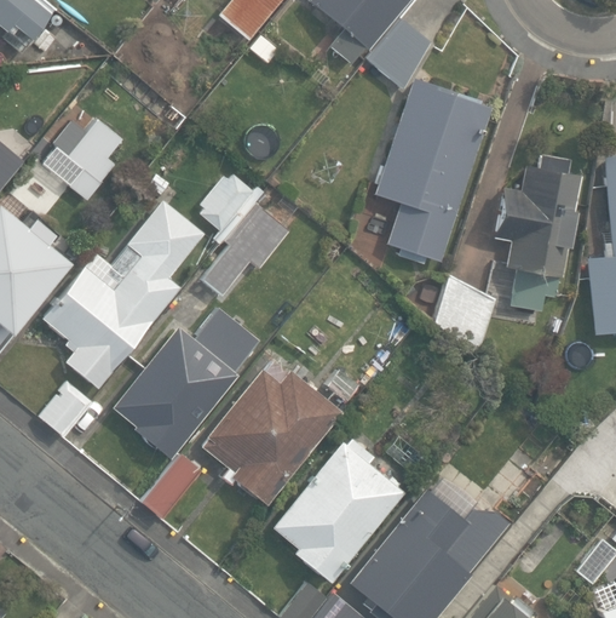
[(12,24),(32,40),(53,15),(34,0),(0,0),(0,27),(6,33),(12,24)]
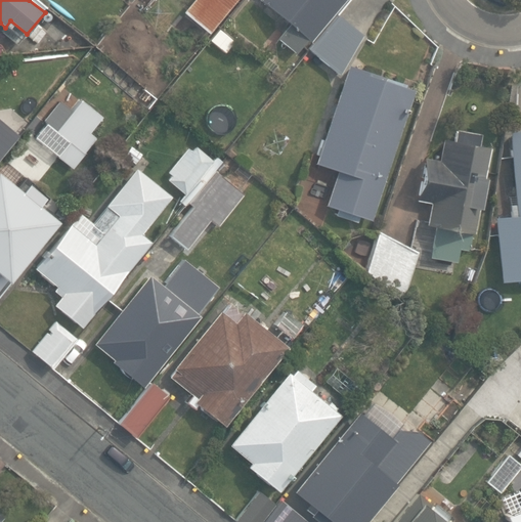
[(240,0),(196,0),(185,14),(211,35),(240,0)]
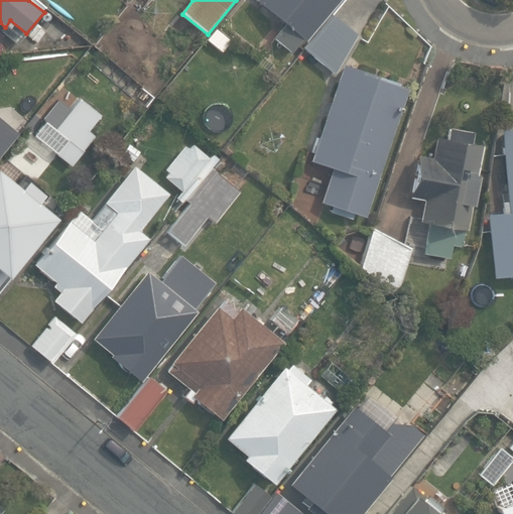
[(275,39),(293,54),(304,41),(308,44),(345,0),(258,0),(258,1),(286,25),(283,30),(275,39)]
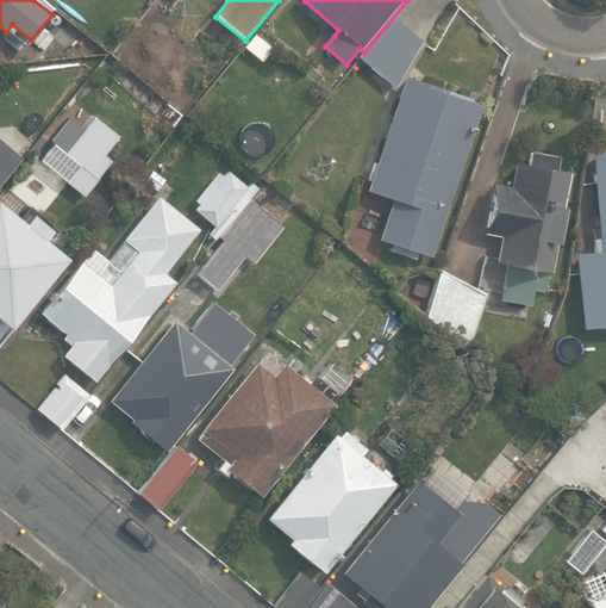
[(364,60),(398,87),(425,42),(395,18),(364,60)]
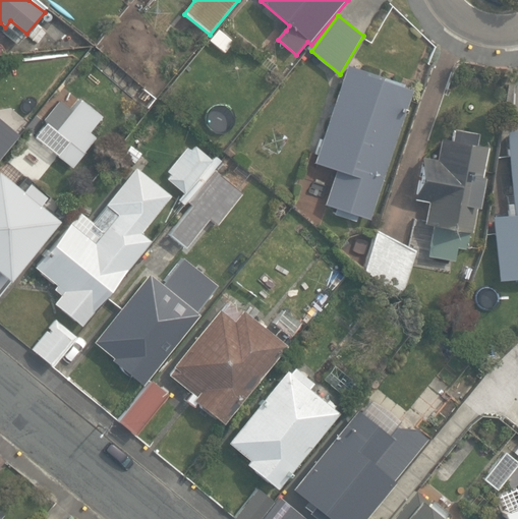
[(220,29),(211,40),(224,51),(233,40),(220,29)]
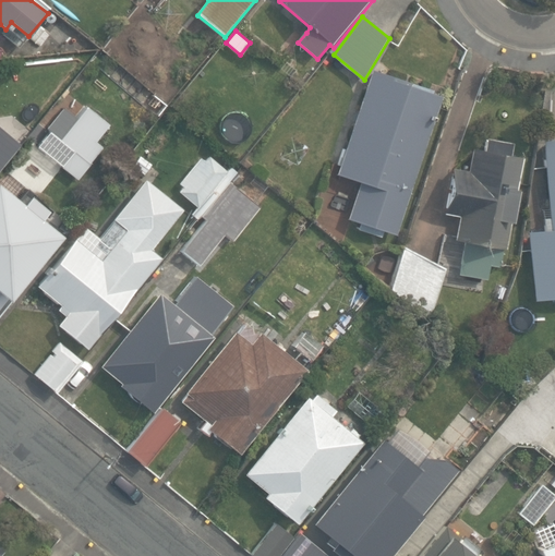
[(415,83),(373,69),(336,176),(361,183),(347,222),(398,240),(448,97),(414,85),(415,83)]
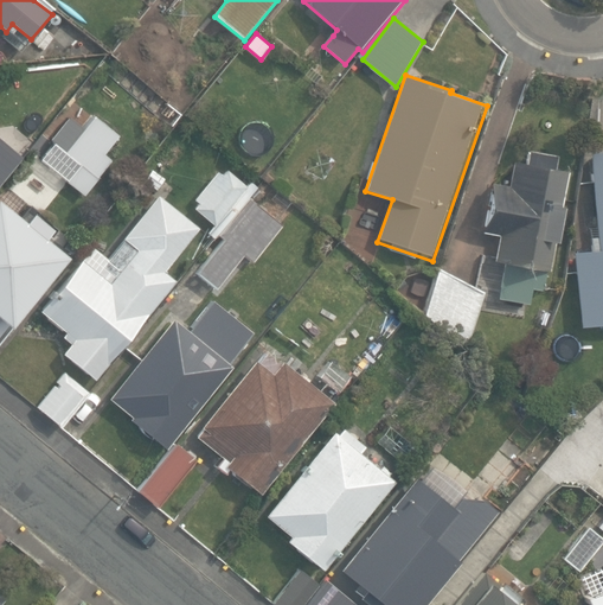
[(70,183),(89,197),(116,161),(108,154),(121,138),(97,119),(71,153),(47,135),(32,157),(69,185),(70,183)]
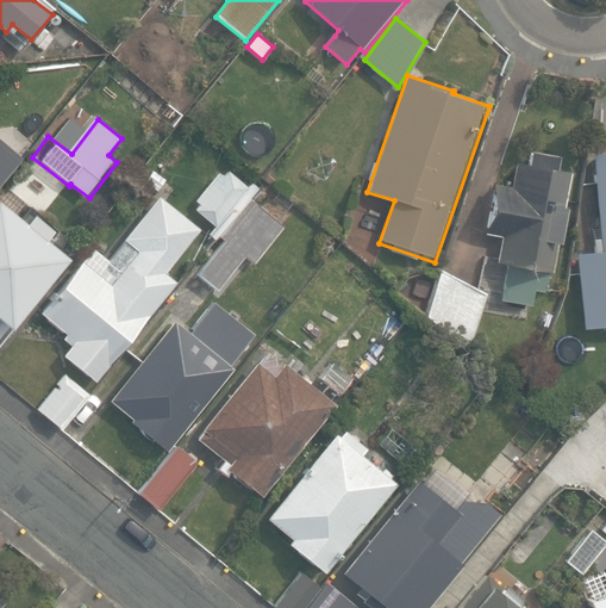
[(0,185),(20,159),(0,142),(0,185)]
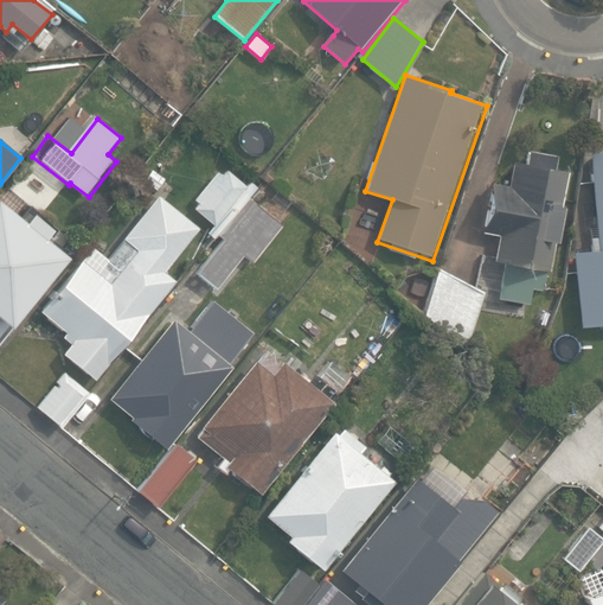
[(573,253),(581,328),(602,325),(602,151),(589,153),(597,239),(592,239),(594,252),(573,253)]
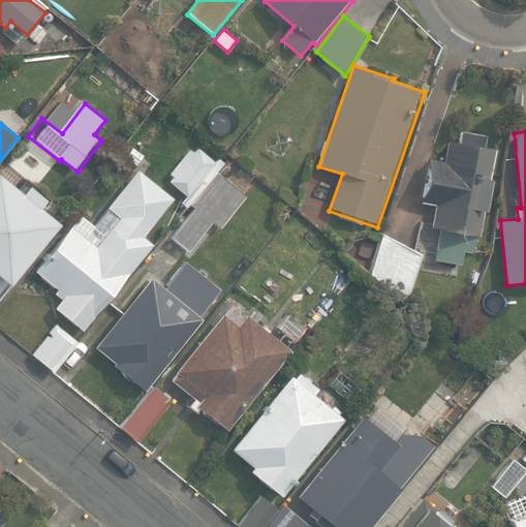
[(434,261),(463,267),(465,253),(474,255),(477,237),(481,238),(495,150),(485,148),(487,136),(463,132),(461,144),(449,142),(445,162),(429,159),(422,205),(436,207),(432,229),(439,230),(434,261)]
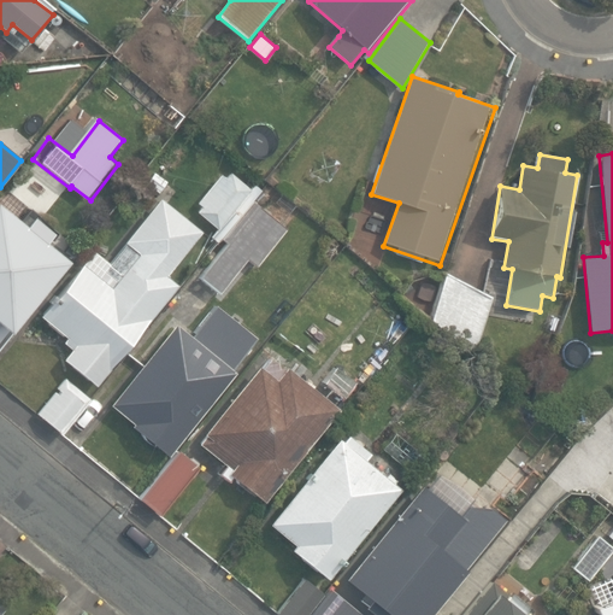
[(202,280),(223,296),(251,261),(260,269),(290,232),(254,203),(260,195),(234,174),(230,180),(225,176),(201,205),(205,208),(201,214),(222,230),(214,239),(220,244),(224,239),(231,245),(202,280)]
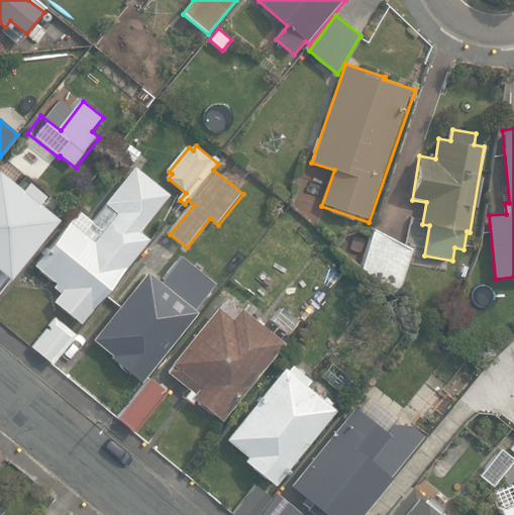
[(55,302),(83,324),(150,239),(141,232),(172,195),(136,167),(107,204),(108,205),(90,228),(100,236),(96,241),(71,222),(36,266),(60,284),(57,288),(63,293),(55,302)]
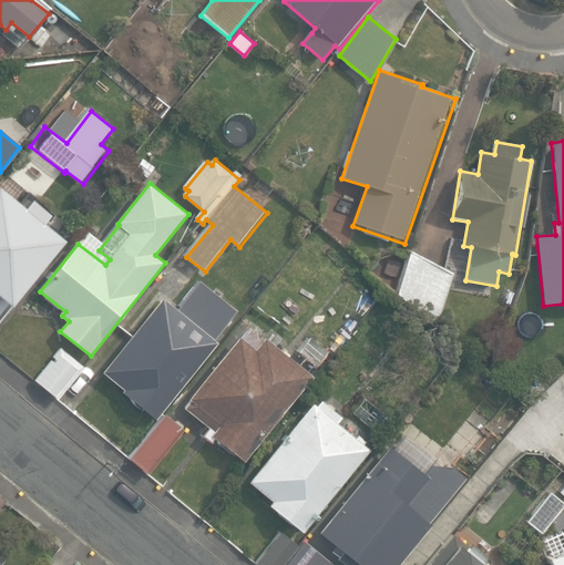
[(0,297),(11,307),(65,242),(41,222),(55,204),(42,193),(28,211),(0,187),(0,297)]
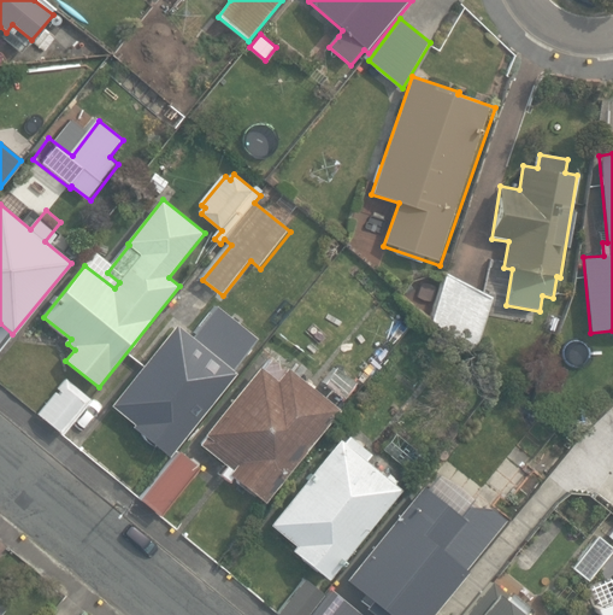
[(301,224),(324,242),(330,235),(308,216),(301,224)]
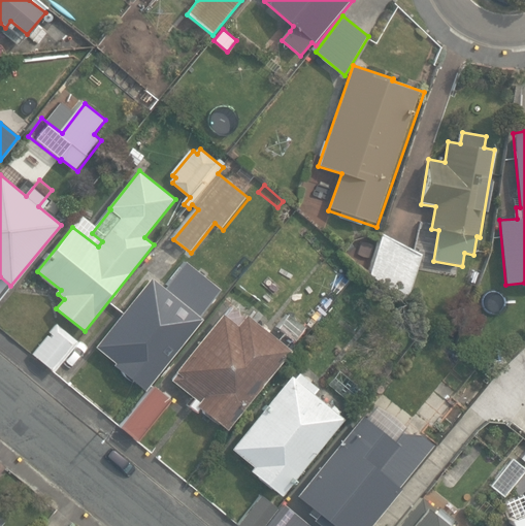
[(51,209),(63,221),(74,206),(62,196),(51,209)]
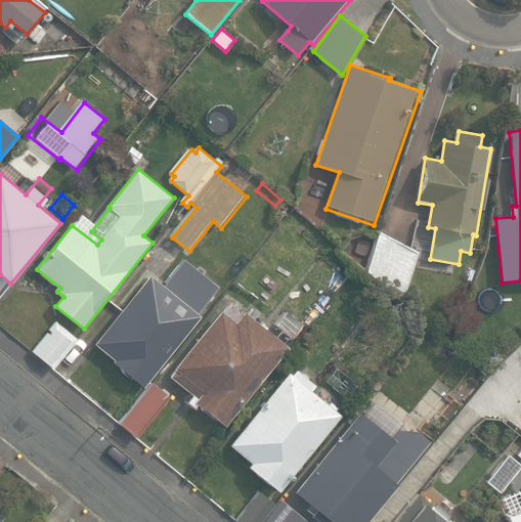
[(367,274),(404,303),(421,253),(380,232),(367,274)]
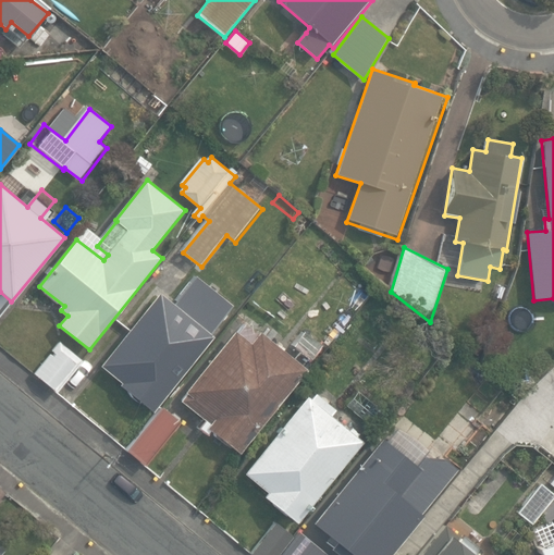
[(122,386),(156,414),(217,337),(213,335),(236,307),(198,276),(176,304),(161,292),(102,367),(124,383),(122,386)]
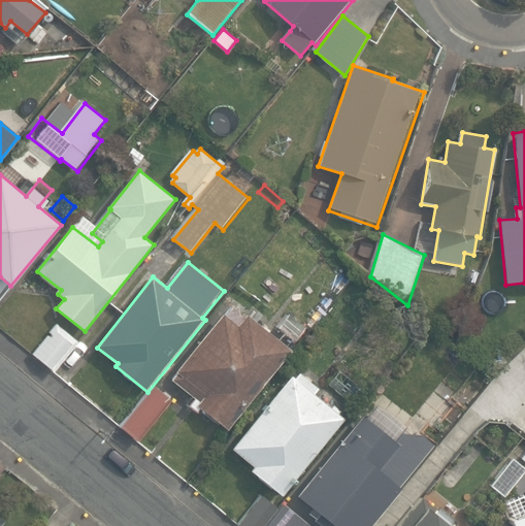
[(431,289),(433,274),(425,273),(422,288),(431,289)]
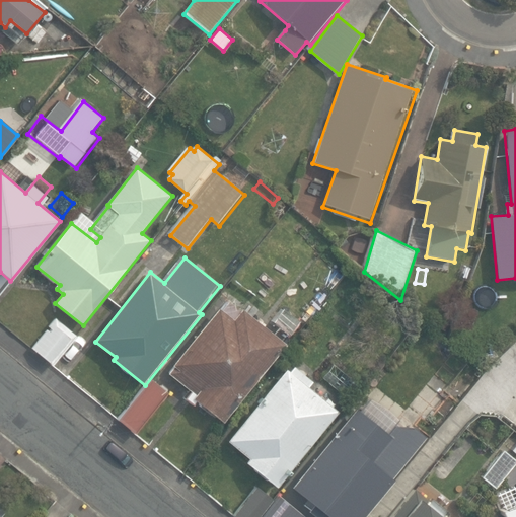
[(0,297),(10,284),(0,275),(0,297)]
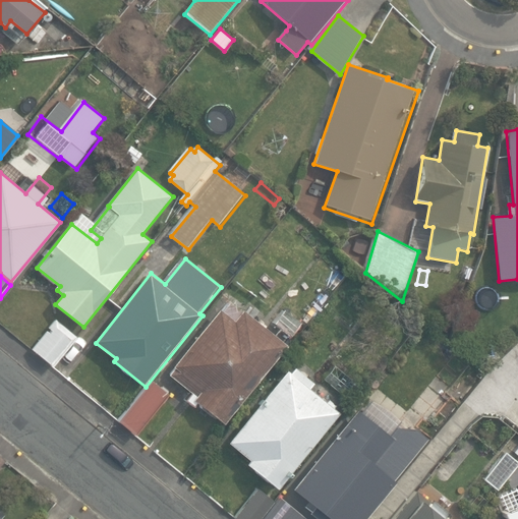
[(194,401),(227,425),(289,347),(244,311),(243,313),(230,304),(224,312),(220,309),(174,367),(176,369),(171,376),(197,397),(194,401)]
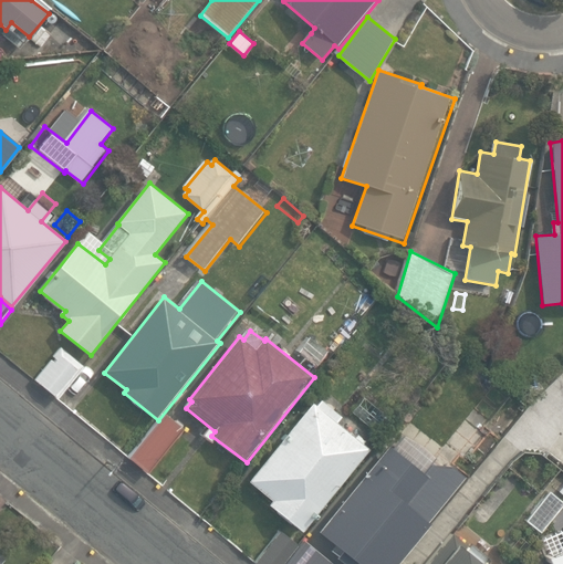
[(301,353),(318,367),(330,352),(312,338),(301,353)]
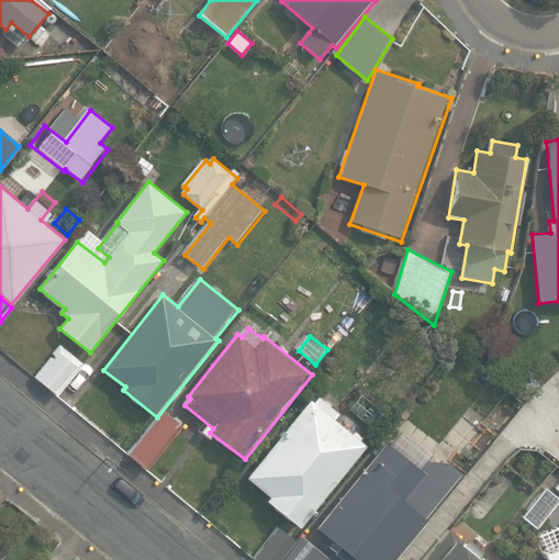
[(36,377),(58,396),(86,366),(63,346),(36,377)]
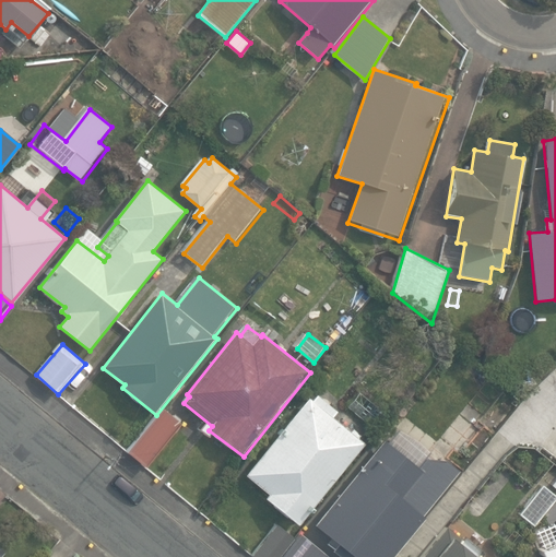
[(267,499),(299,525),(366,443),(334,417),(338,413),(318,396),(314,401),(309,398),(246,476),(270,495),(267,499)]
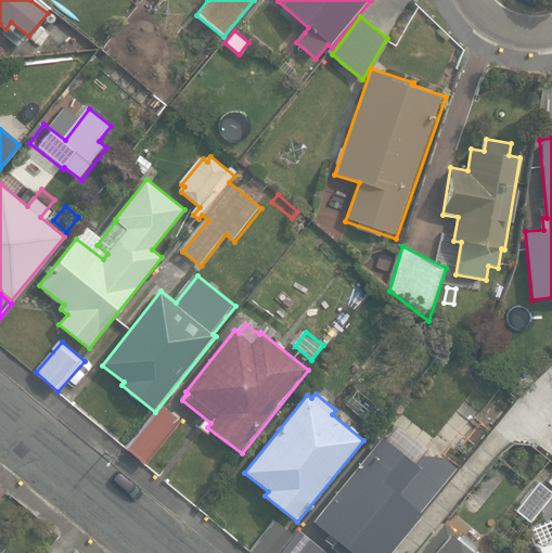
[(128,450),(146,465),(182,422),(164,407),(128,450)]
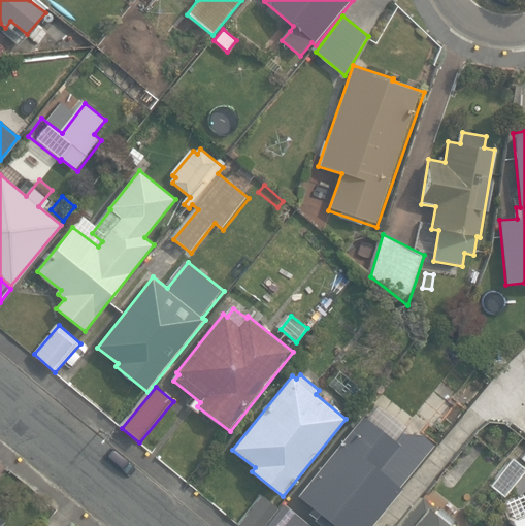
[(371,525),(402,489),(399,487),(433,445),(421,435),(402,433),(396,442),(364,416),(297,496),(320,515),(314,521),(319,525),(371,525)]
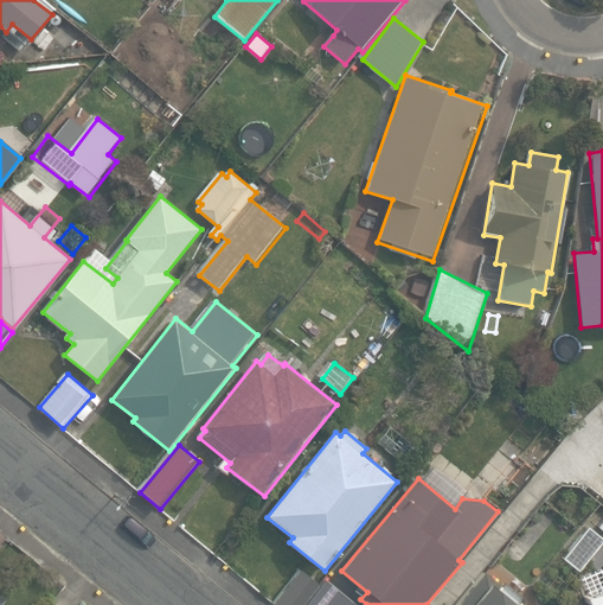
[(602,540),(590,530),(565,559),(579,572),(602,547),(602,540)]
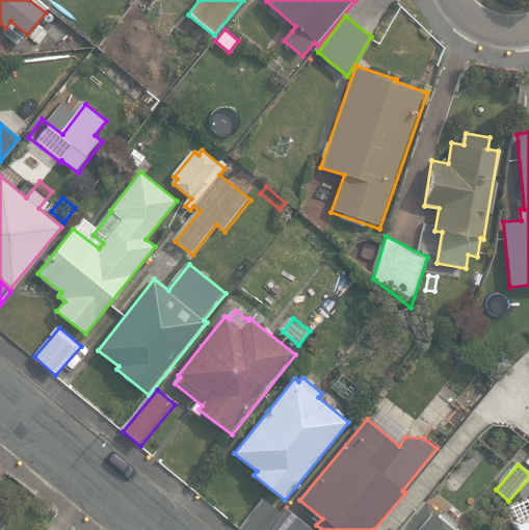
[(241,529),(266,529),(282,511),(265,499),(241,529)]
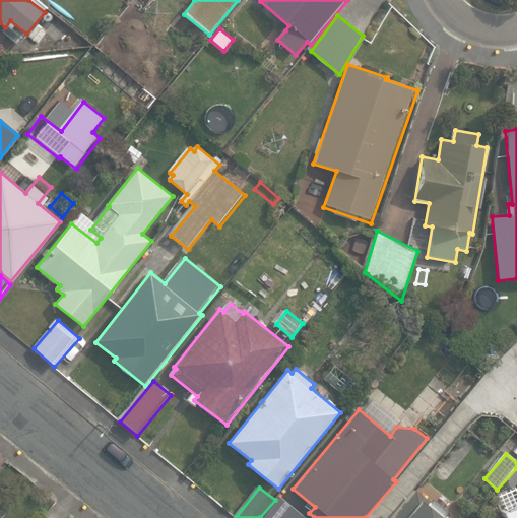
[(413,492),(393,517),(454,517),(455,516),(432,498),(429,503),(413,492)]
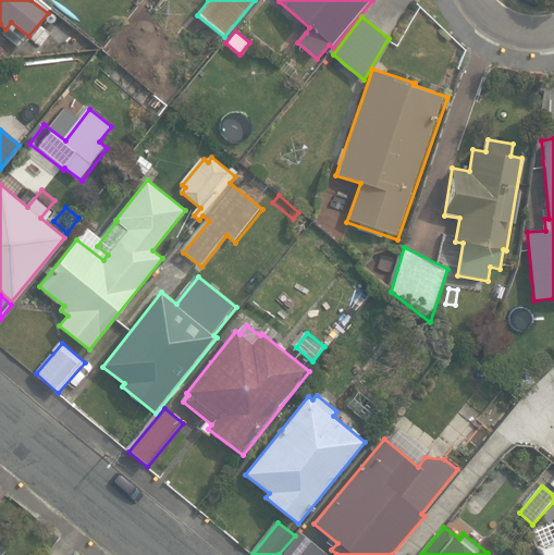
[(295,535),(279,554),(310,554),(314,552),(295,535)]
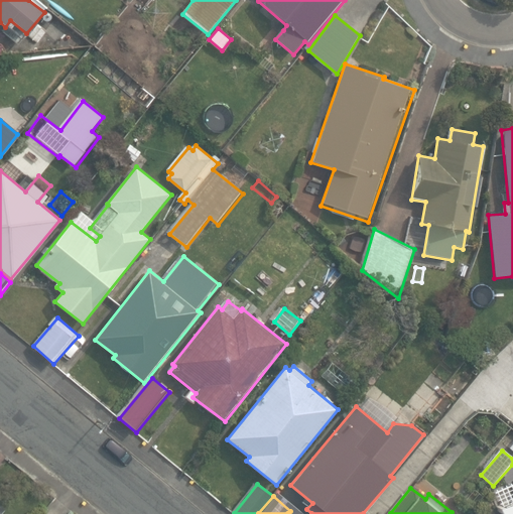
[(512,502),(497,509),(499,513),(512,513),(512,502)]
